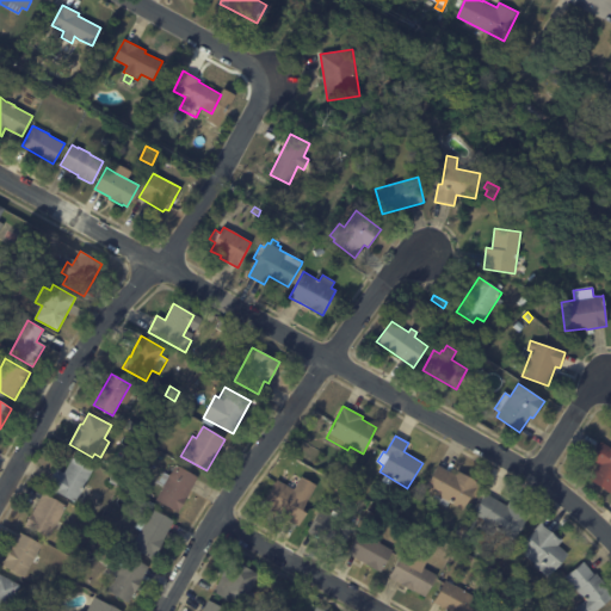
[(610,494),(591,480),(600,466),(591,458),(600,443),(610,449),(610,494)]
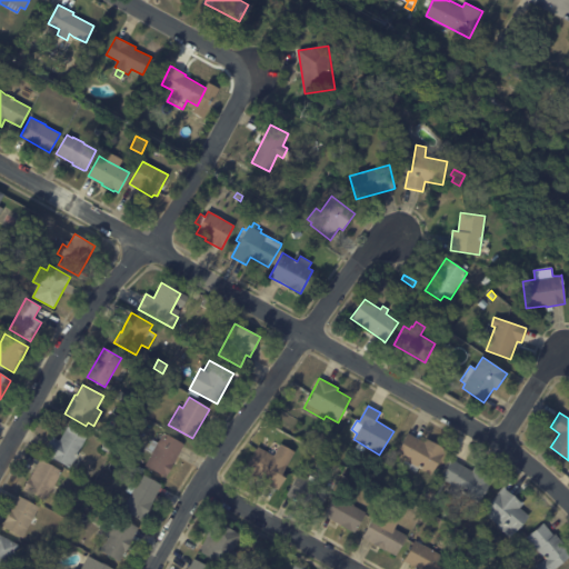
[(80,450),(69,468),(43,453),(52,437),(60,441),(68,427),(87,438),(80,450)]
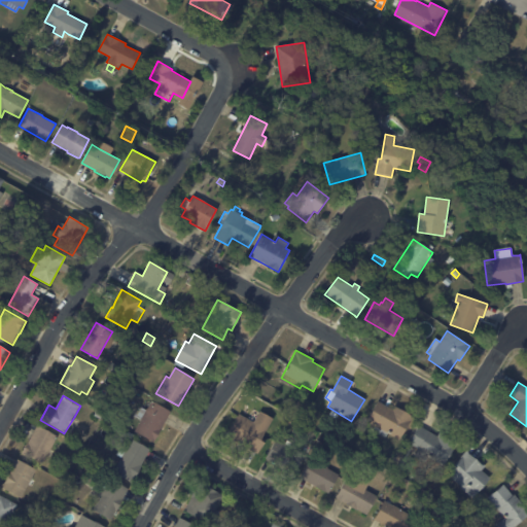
[(170,413),(153,443),(135,432),(141,420),(133,416),(138,406),(146,411),(151,401),(171,412),(170,413)]
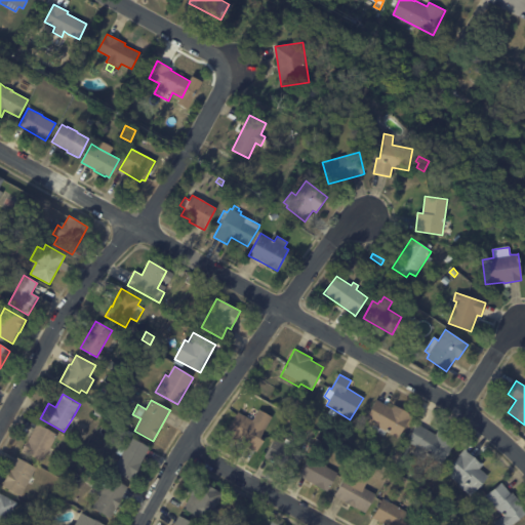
[(378,401),(392,408),(393,405),(411,416),(399,439),(387,432),(385,436),(373,430),(375,426),(366,419),(377,400),(378,401)]
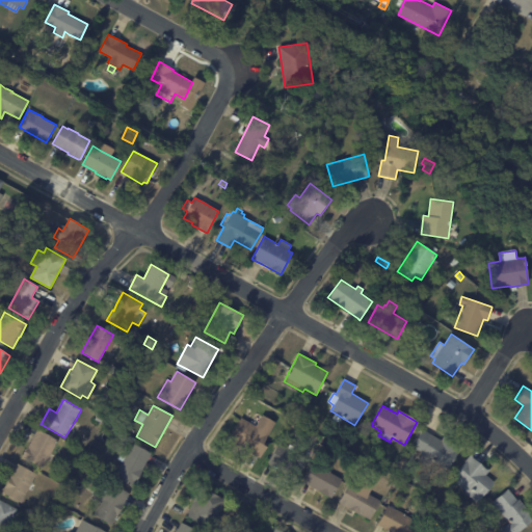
[(97,415),(105,418),(102,424),(95,420),(96,418),(94,418),(96,415),(97,416),(97,415)]
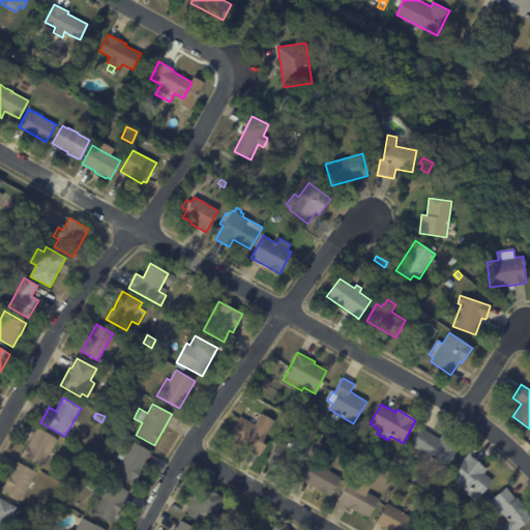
[(258,455),(228,440),(240,416),(255,424),(261,414),(274,421),(267,434),(263,440),(267,443),(260,457),(258,455)]
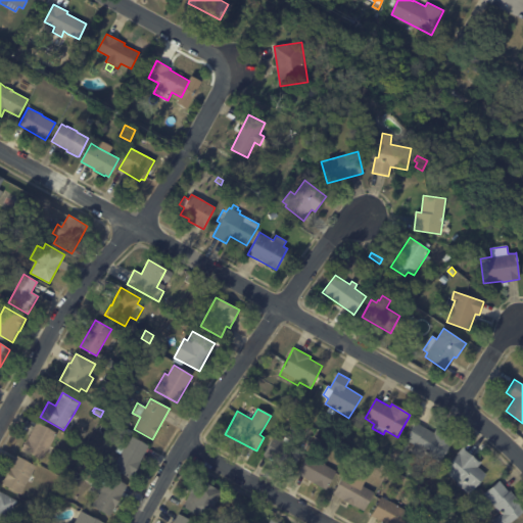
[(51,445),(42,462),(22,450),(37,423),(57,433),(51,445)]
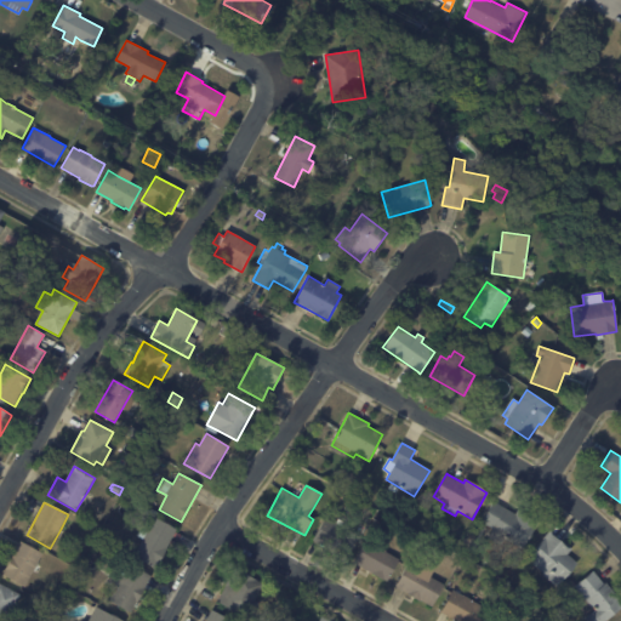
[(495,502),(517,514),(518,511),(540,522),(524,550),(505,539),(502,545),(489,539),(494,529),(483,523),(494,502),(495,502)]
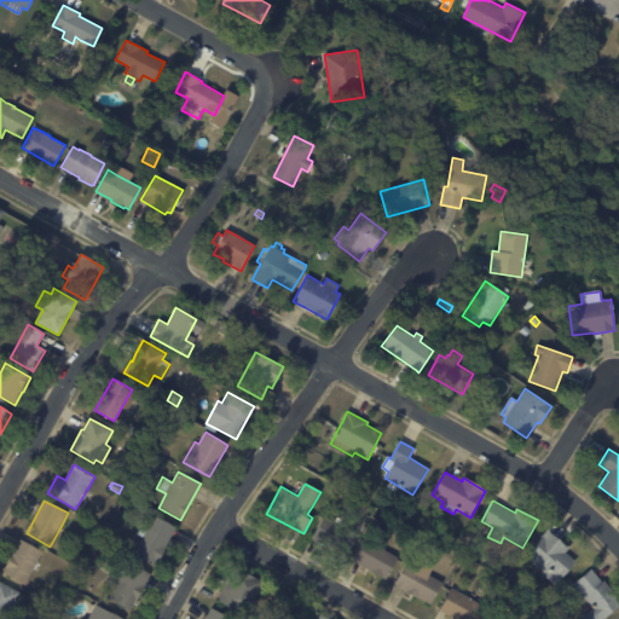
[(175,530),(166,547),(167,547),(157,566),(155,565),(154,567),(133,555),(143,538),(134,533),(143,519),(151,524),(155,516),(177,528),(175,530)]
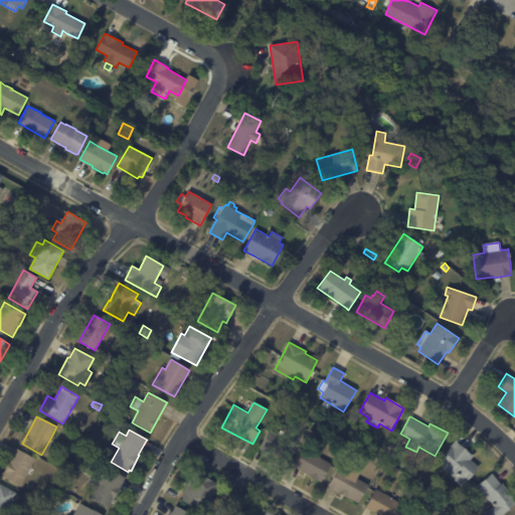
[(278,459),(260,450),(270,431),(293,444),(284,462),(278,459)]
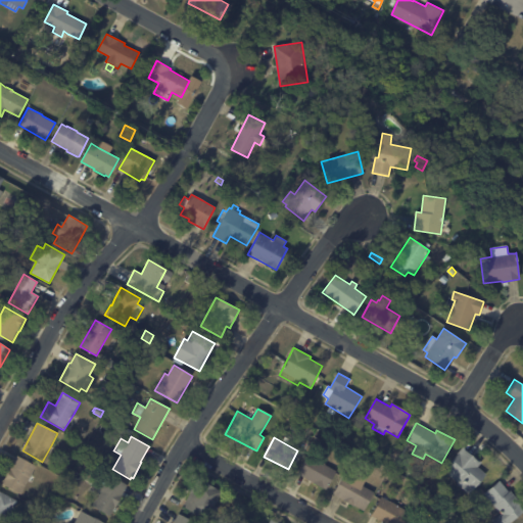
[(466,447),(482,463),(478,468),(486,475),(470,494),(459,484),(460,483),(444,471),(460,454),(460,453),(465,446),(466,447)]
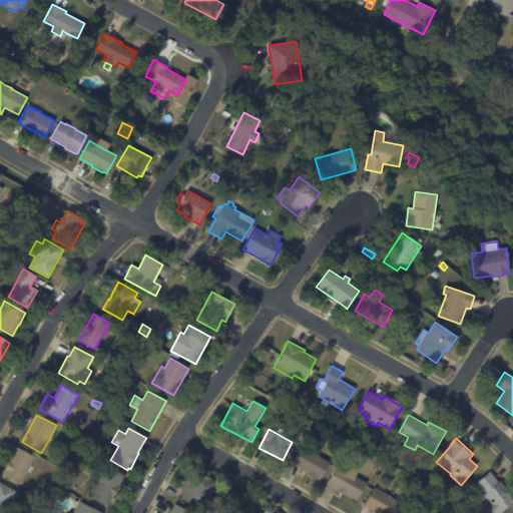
[(392,451),(387,448),(390,443),(395,446),(392,451)]
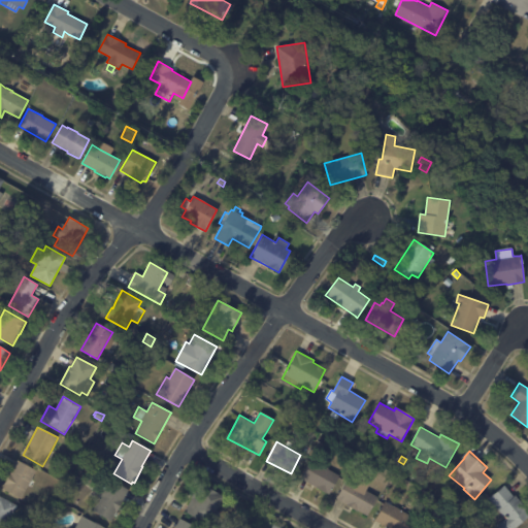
[(308,483),(301,479),(311,460),(339,475),(330,494),(308,483)]
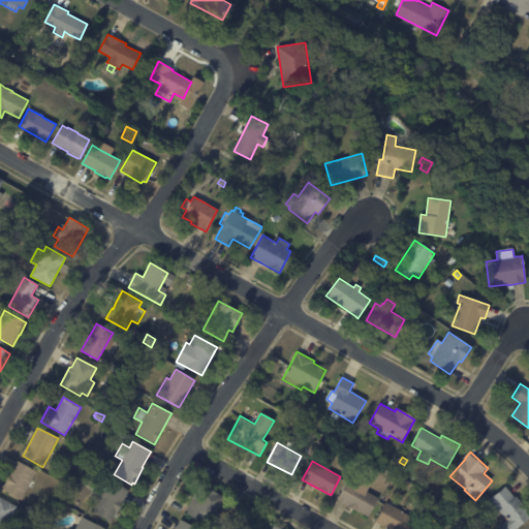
[(32,479),(21,500),(2,490),(18,462),(36,472),(32,479)]
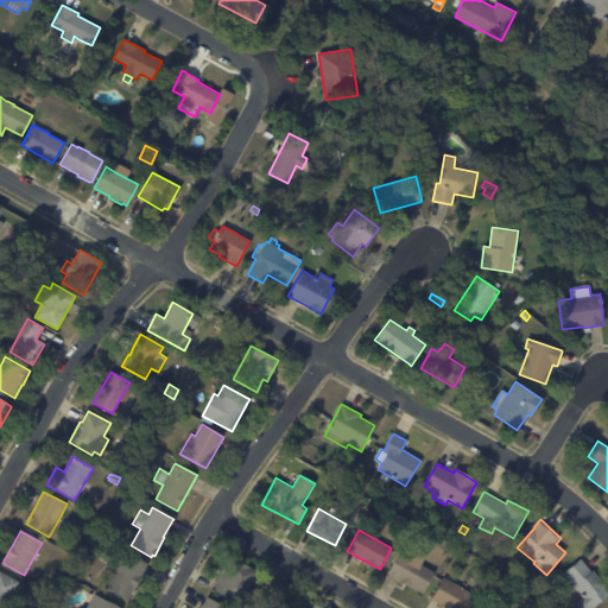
[(422,565),(435,572),(423,594),(412,588),(411,589),(399,583),(400,581),(388,575),(400,553),(410,558),(415,549),(426,556),(422,565)]
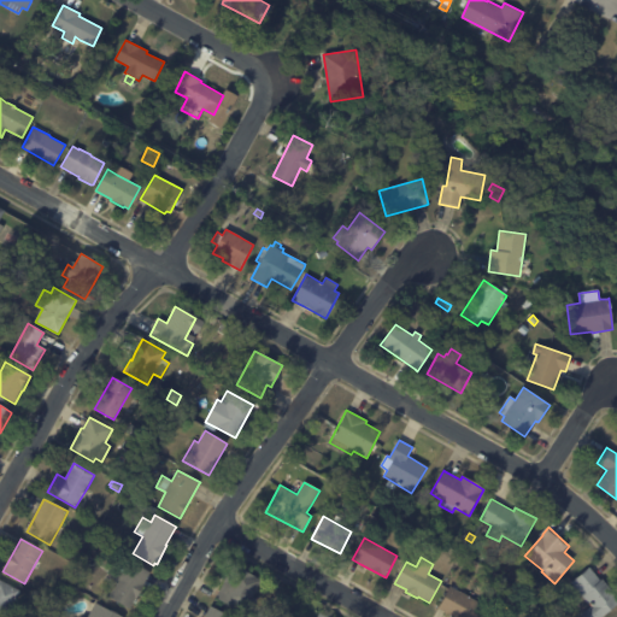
[(151,573),(130,609),(109,597),(117,582),(110,579),(116,565),(125,571),(130,562),(151,573)]
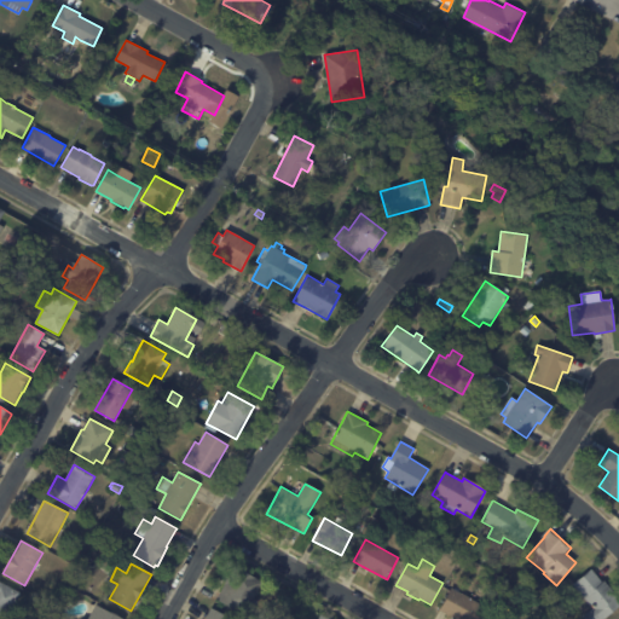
[(254,599),(244,615),(217,601),(233,568),(262,583),(254,599)]
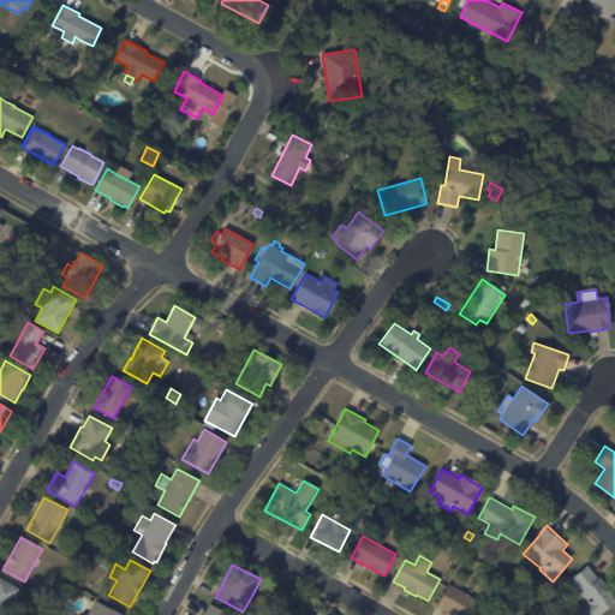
[(590,567),(599,579),(601,578),(613,592),(611,595),(614,598),(614,603),(599,614),(580,614),(579,613),(589,604),(571,581),(589,566),(590,567)]
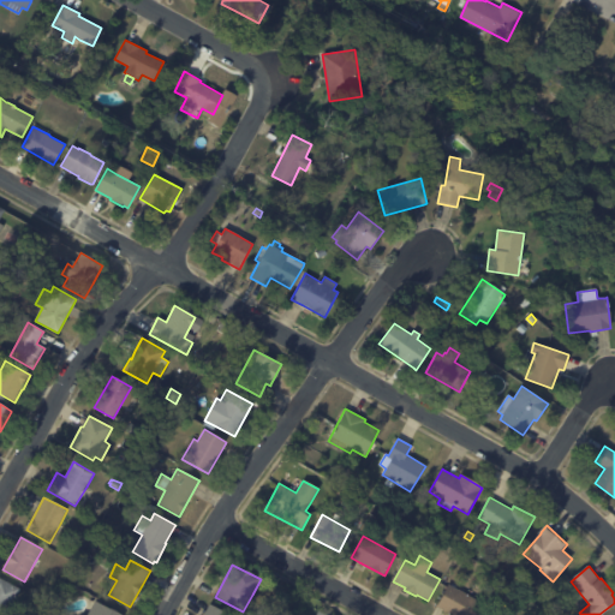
[(0,614),(0,578),(21,590),(6,614),(0,614)]
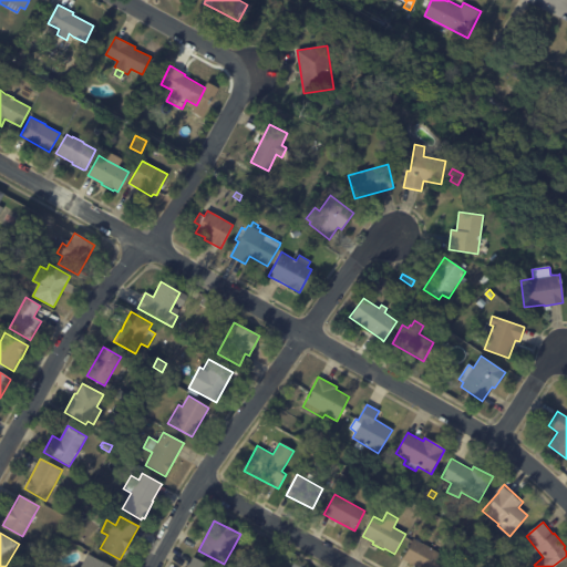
[(422,544),(443,555),(436,566),(416,566),(403,559),(414,539),(422,544)]
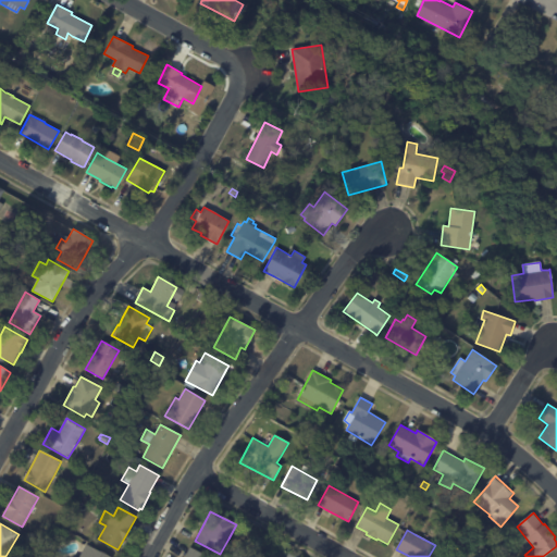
[(82,556),(89,545),(110,556),(82,556)]
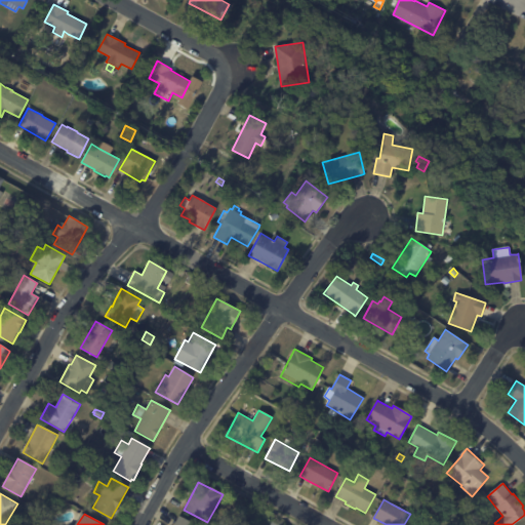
[(225,515),(231,518),(227,524),(225,524),(220,523),(225,515)]
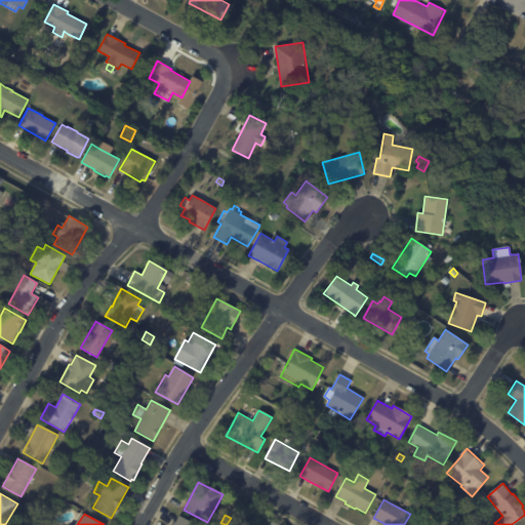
[(171,524),(198,524),(176,516),(171,524)]
